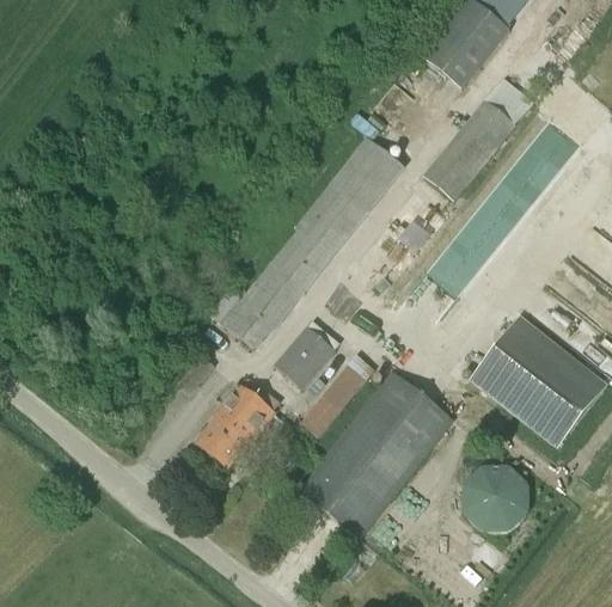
[(508,30),(472,0),(469,0),(423,61),(460,90),(508,30)]
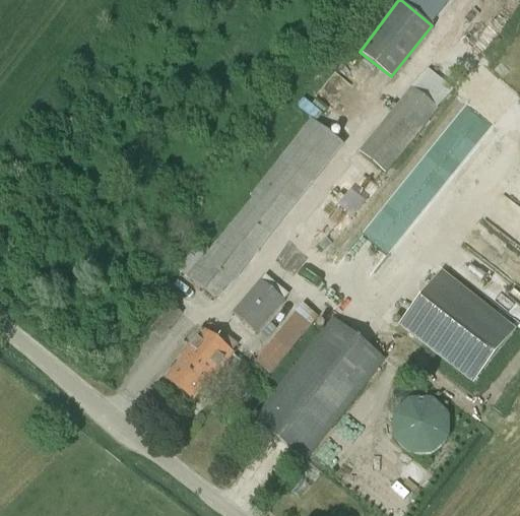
[(360,150),(386,172),(437,109),(437,108),(453,87),(428,66),(411,87),(410,86),(360,150)]
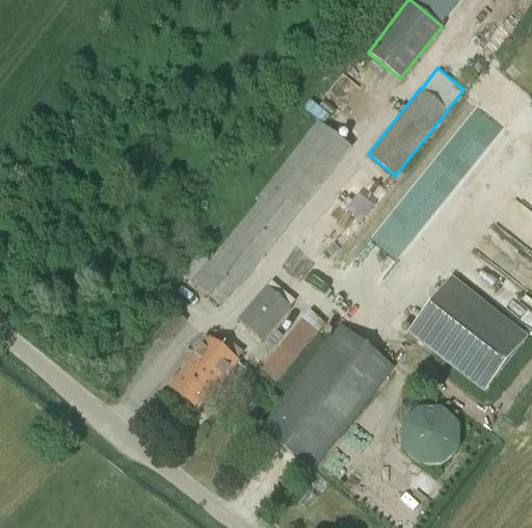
[(319,94),(308,102),(320,119),(331,110),(319,94)]
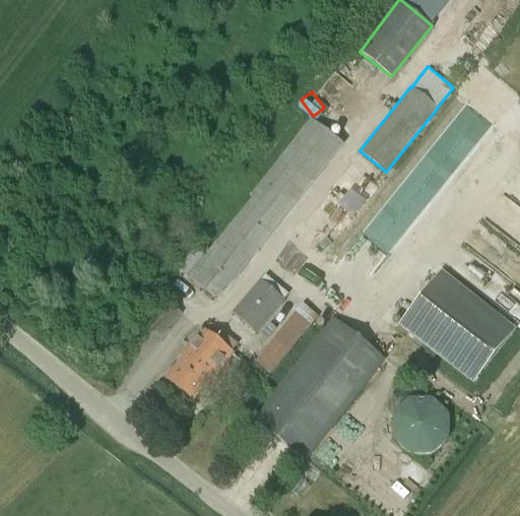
[(199,240),(177,266),(217,300),(343,143),(310,115),(208,248),(199,240)]
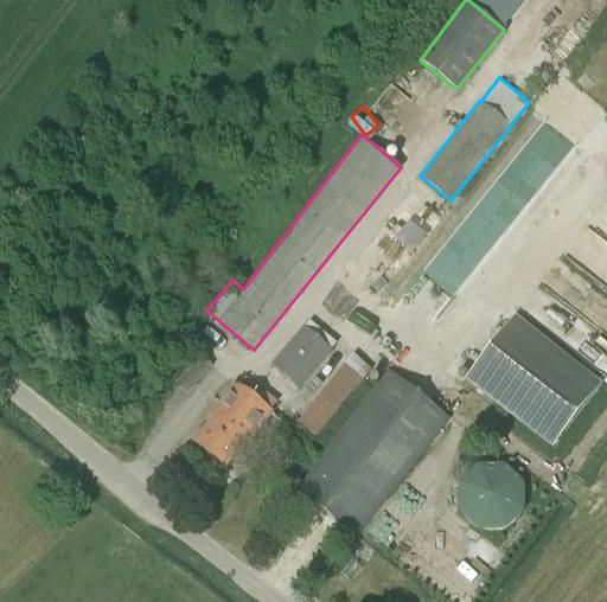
[(396,203),(349,266),(382,292),(404,263),(406,264),(432,229),(427,224),(446,199),(449,202),(451,200),(420,175),(416,173),(394,200),(396,203)]
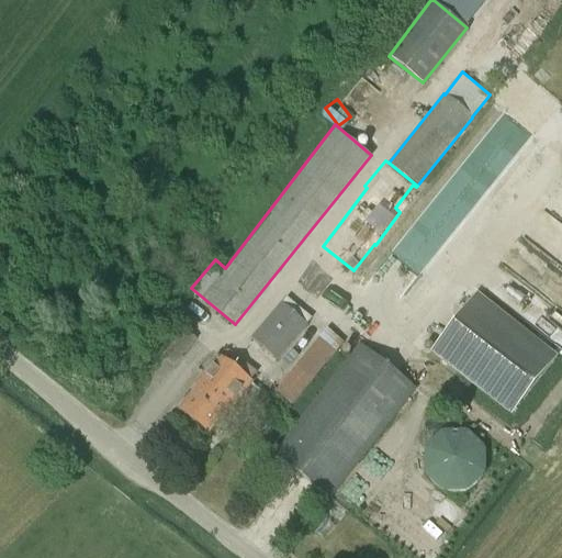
[(179,285),(171,294),(179,302),(187,291),(179,285)]
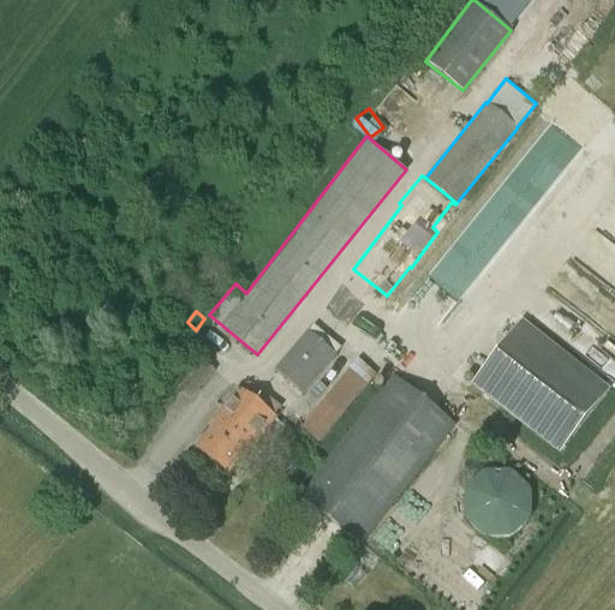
[(561,448),(610,384),(523,317),(473,381),(561,448)]
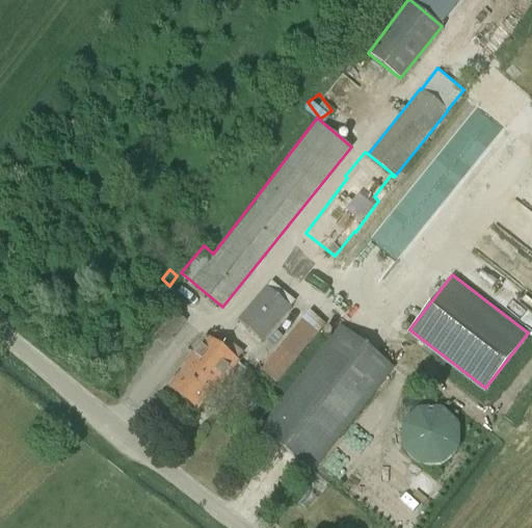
[(262,339),(291,305),(266,284),(237,317),(262,339)]
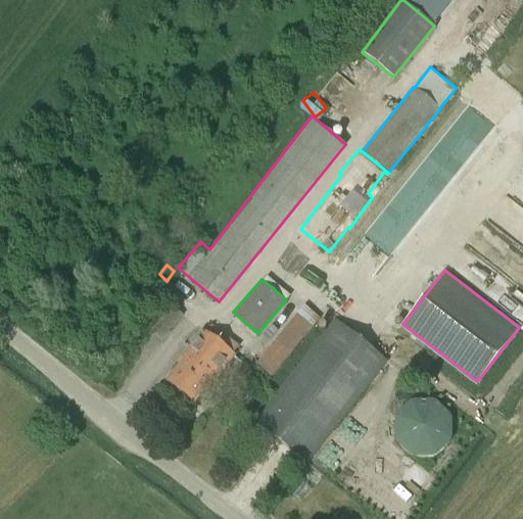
[(303,302),(255,361),(272,374),(320,316),(303,302)]
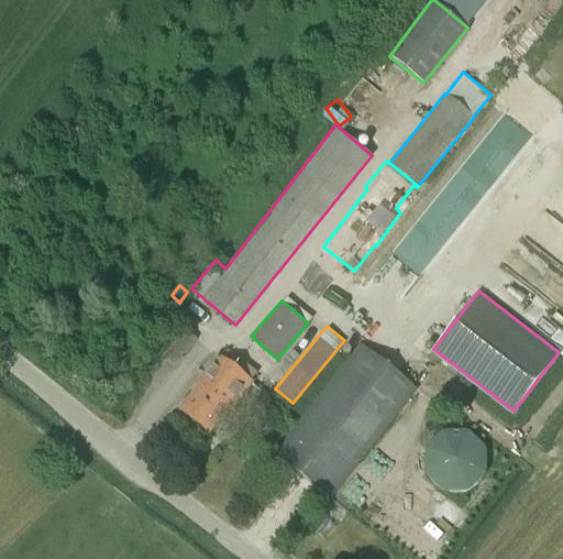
[(197,336),(186,327),(164,353),(174,363),(197,336)]
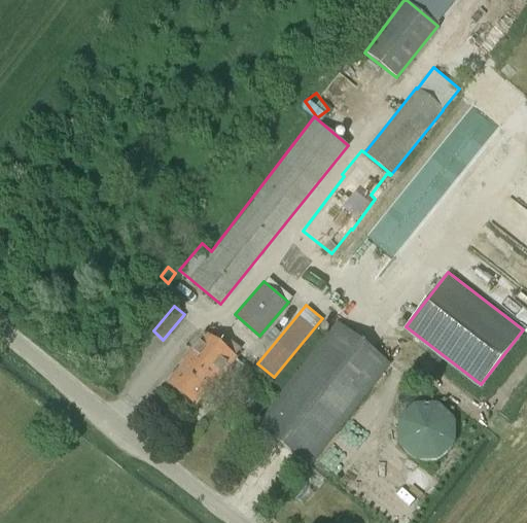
[(389,360),(338,320),(257,422),(310,462),(389,360)]
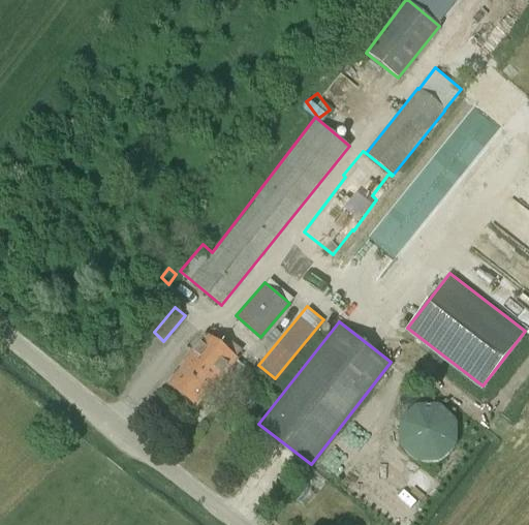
[(208,392),(236,356),(236,357),(242,347),(222,332),(217,340),(207,332),(185,360),(187,361),(169,383),(195,404),(207,391),(208,392)]
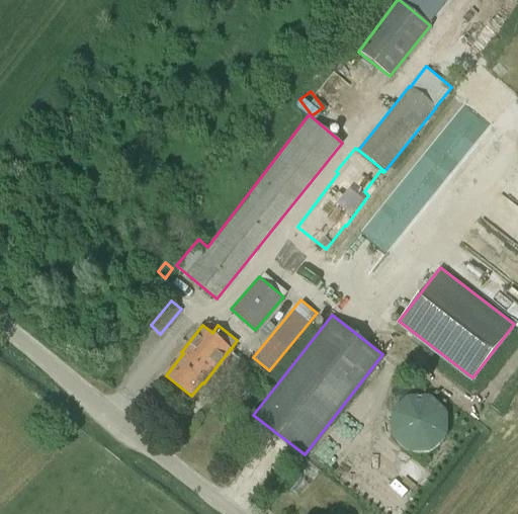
[(431,450),(446,433),(445,411),(429,395),(407,396),(392,412),(393,434),(408,450),(431,450)]
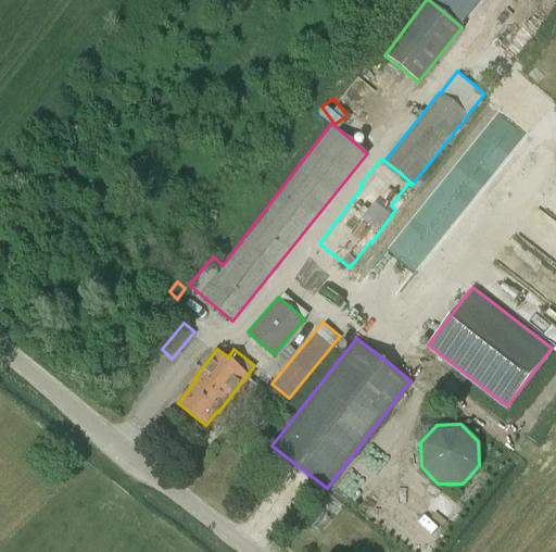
[(394,489),(377,510),(417,542),(433,523),(394,489)]
